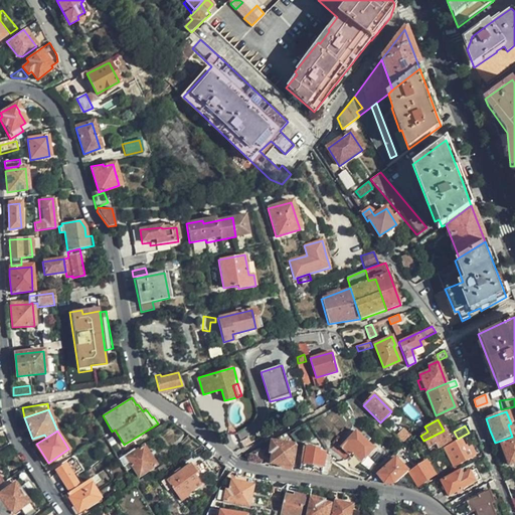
[(450,442),(444,431),(423,441),(427,449),(435,445),(438,449),(450,442)]
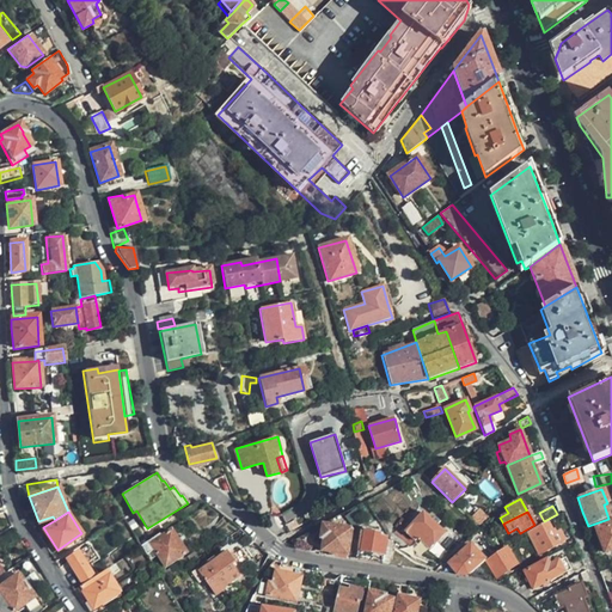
[(430,520),(422,513),(404,530),(415,540),(417,538),(438,558),(444,551),(435,543),(444,534),(435,526),(430,520)]
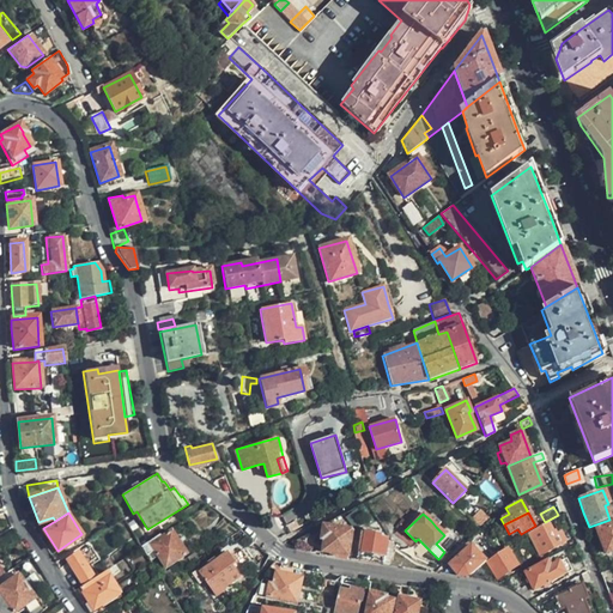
[(404,515),(395,523),(401,529),(410,522),(404,515)]
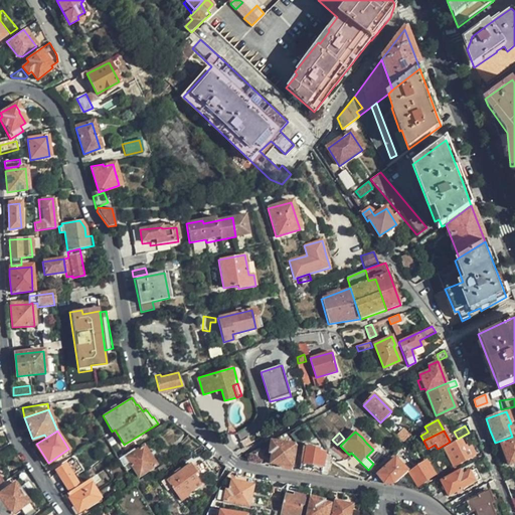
[(470,447),(465,438),(444,449),(454,467),(475,455),(471,447),(470,447)]
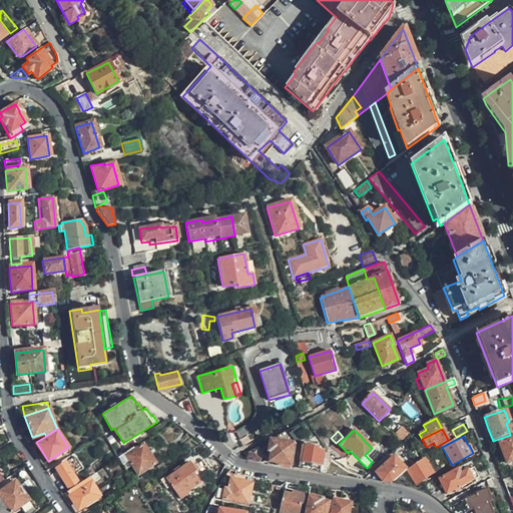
[(512,461),(512,437),(498,443),(502,452),(507,464),(512,461)]
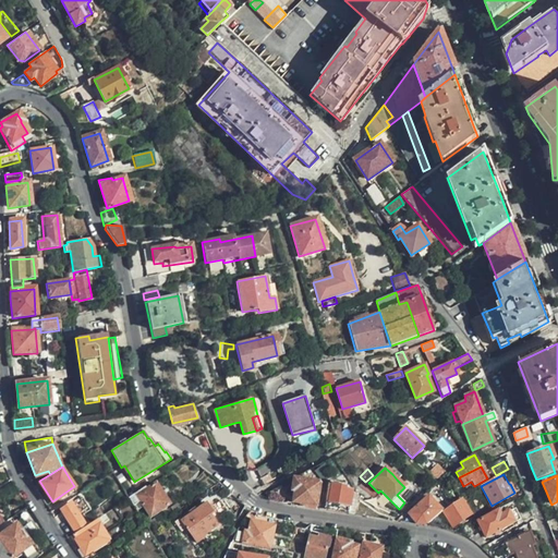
[(109,492),(111,495),(118,489),(109,478),(96,488),(102,497),(109,492)]
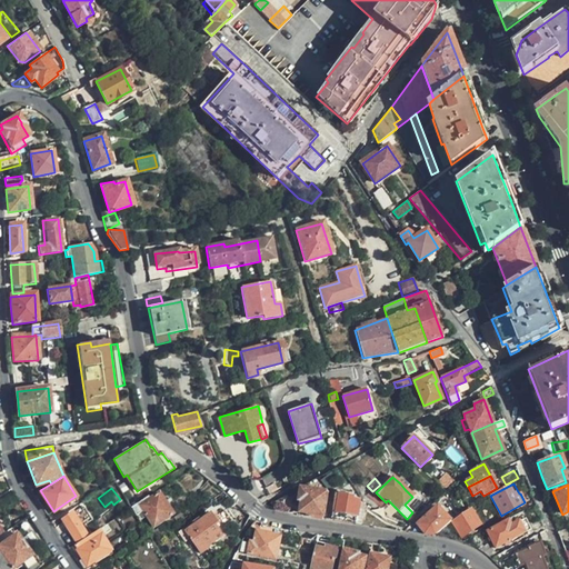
[(325,515),(327,491),(302,488),(300,500),(302,500),(301,511),(312,512),(325,515)]
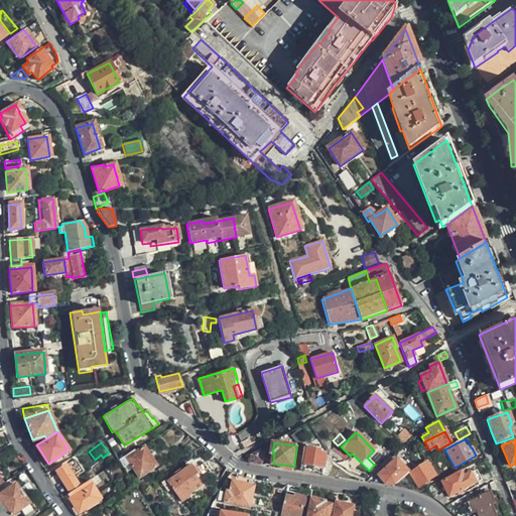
[(18,456),(12,445),(0,453),(0,457),(4,464),(18,456)]
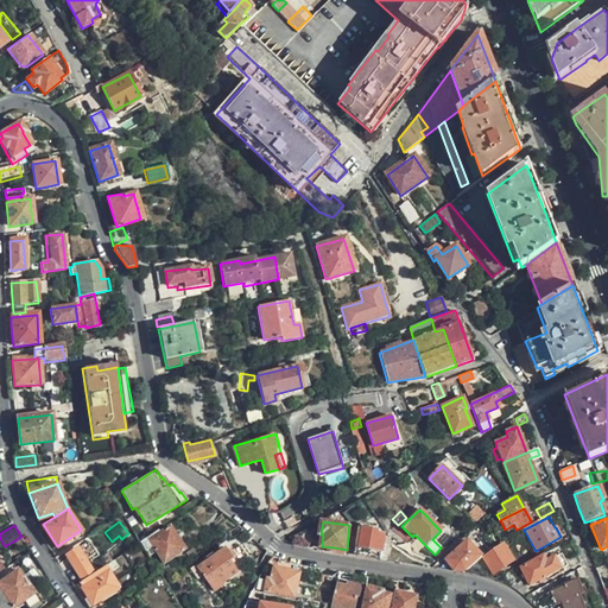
[(159,529),(141,540),(141,543),(147,550),(153,545),(165,563),(187,549),(172,526),(163,532),(159,529)]
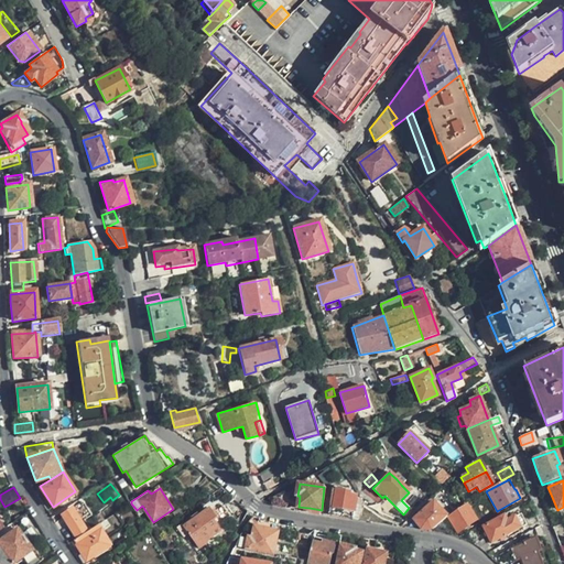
[(354,516),(357,502),(357,496),(349,495),(349,492),(334,489),(331,512),(342,514),(354,516)]
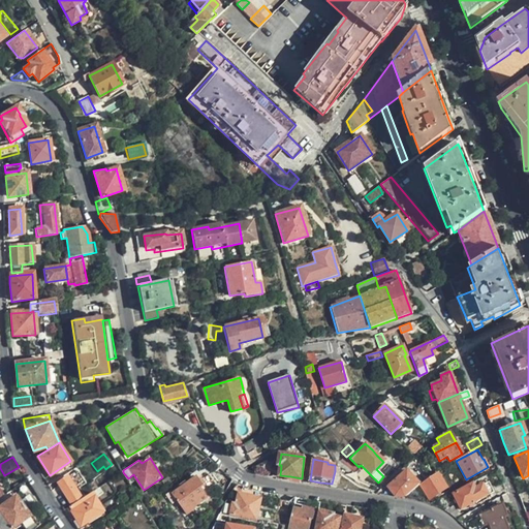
[(270,474),(278,473),(277,460),(269,461),(270,474)]
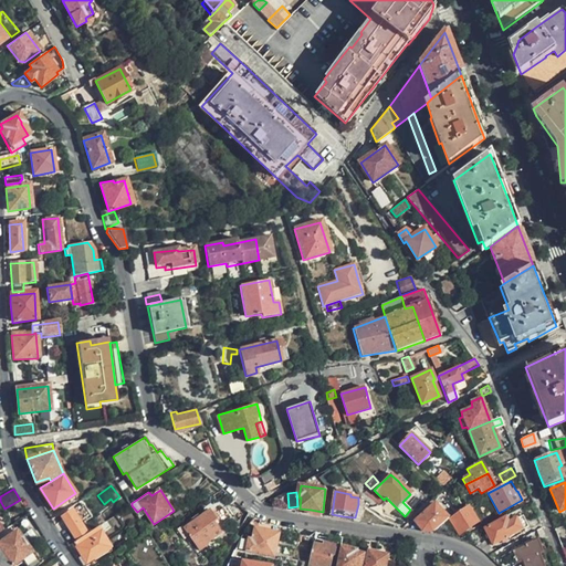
[(430,527),(433,532),(441,525),(448,519),(435,504),(415,522),(422,530),(427,530),(430,527)]
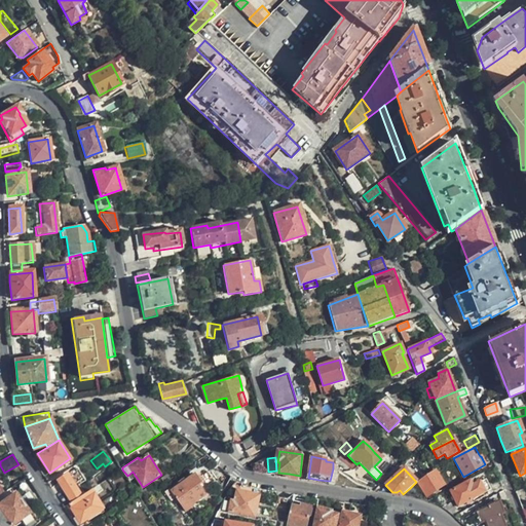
[(85,478),(80,470),(74,473),(79,481),(85,478)]
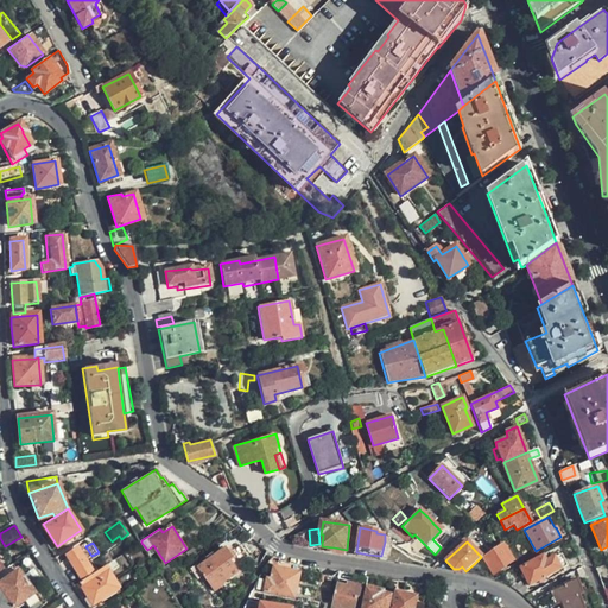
[(504,544),(486,553),(483,556),(494,574),(513,562),(504,544)]
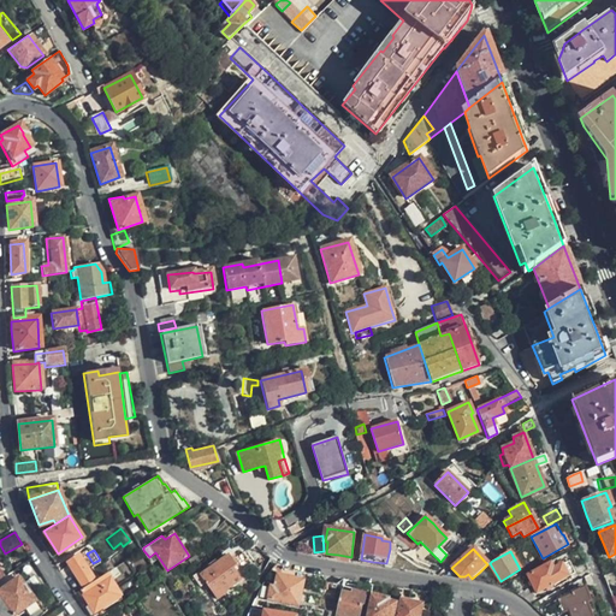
[(76,576),(67,582),(73,592),(94,578),(80,555),(66,562),(69,566),(76,576)]
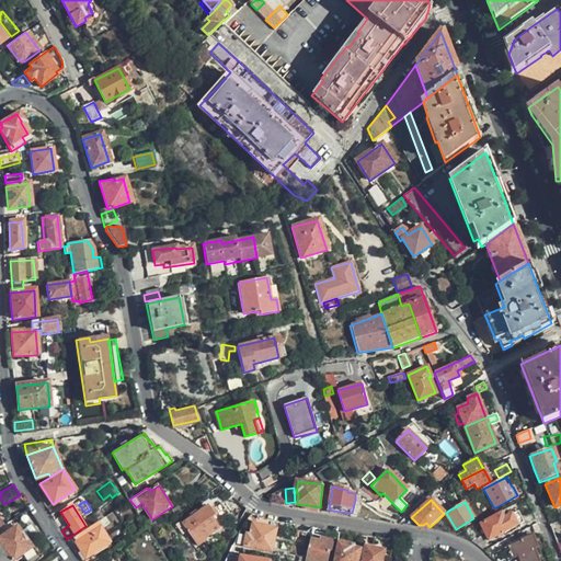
[(218,527),(216,524),(229,512),(222,505),(213,514),(208,507),(183,524),(196,546),(205,540),(204,539),(218,527)]
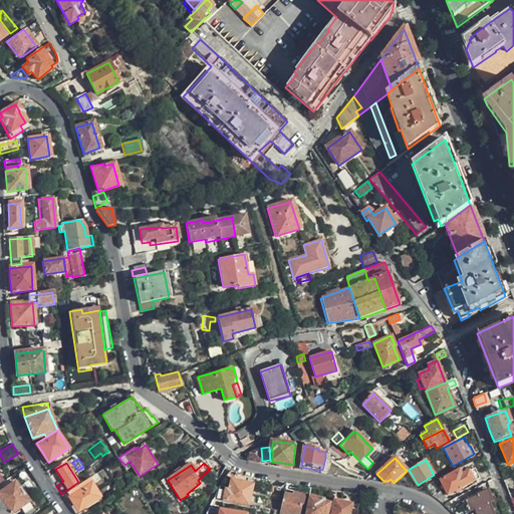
[(475,472),(473,468),(461,475),(458,470),(439,480),(447,495),(478,479),(475,472)]
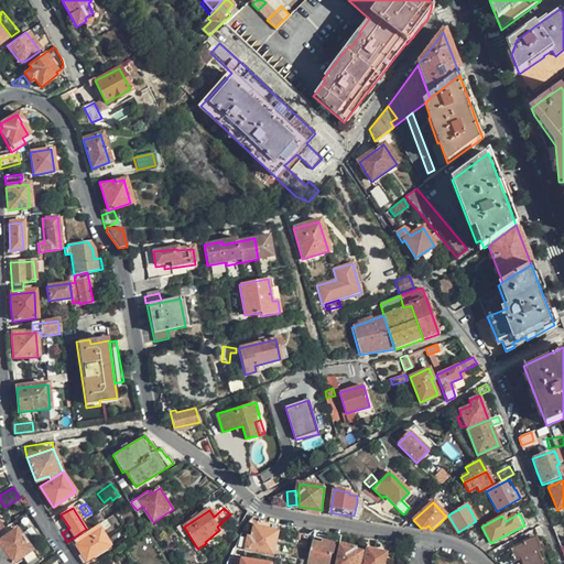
[(529,527),(538,522),(535,514),(524,519),(529,527)]
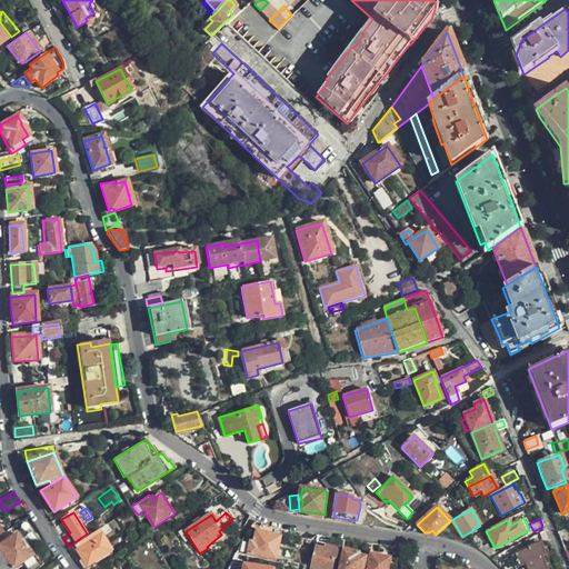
[(116,527),(111,521),(99,530),(101,535),(102,536),(116,527)]
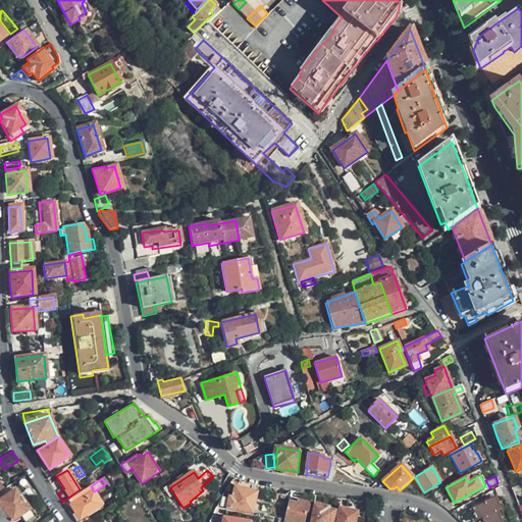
[(58,479),(50,483),(57,493),(64,488),(58,479)]
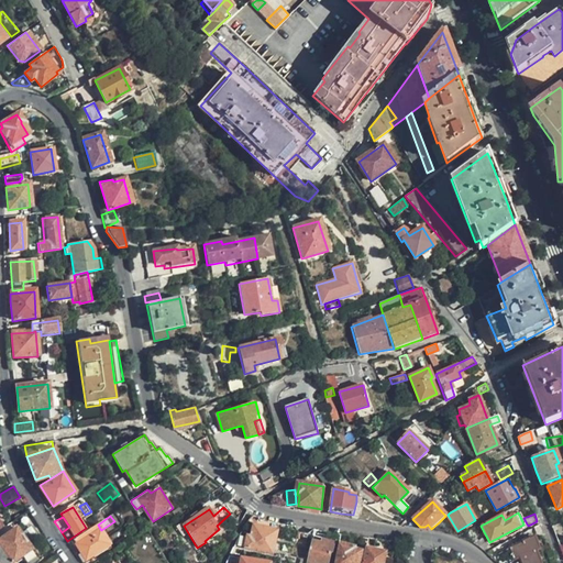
[(273,553),(277,531),(254,526),(252,537),(247,536),(246,548),(273,553)]
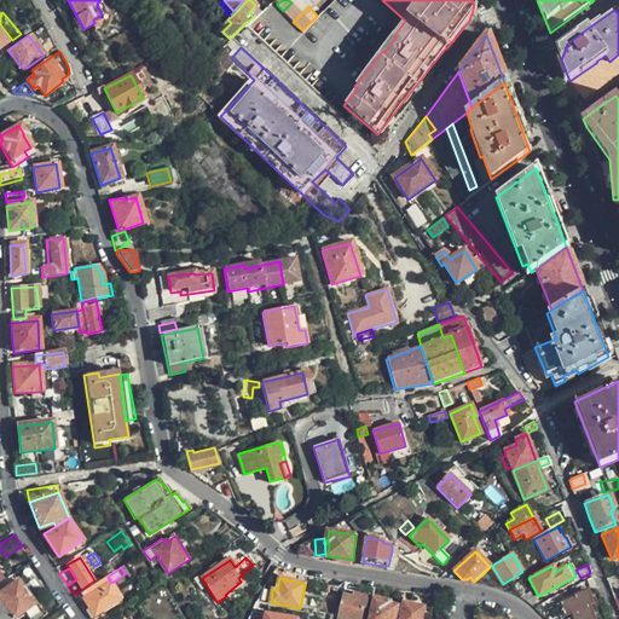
[(590,590),(586,579),(571,588),(574,597),(560,603),(562,612),(568,609),(572,618),(594,618),(590,606),(593,605),(588,591),(590,590)]
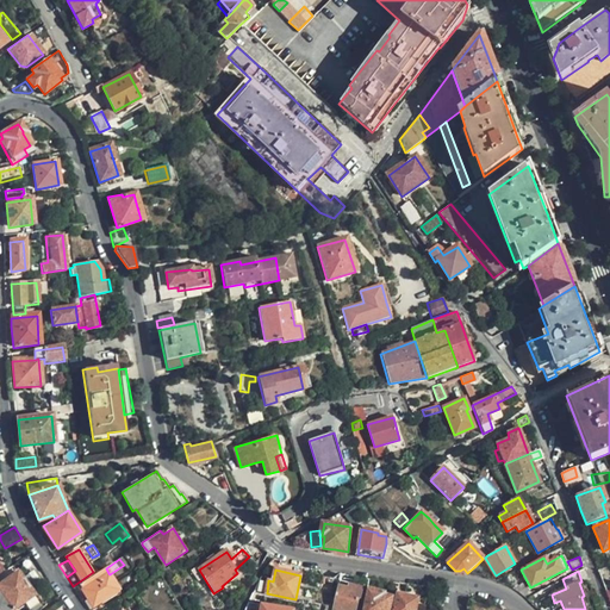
[(37,609),(42,608),(22,578),(17,572),(0,583),(0,609),(11,609),(23,603),(27,609),(37,609)]
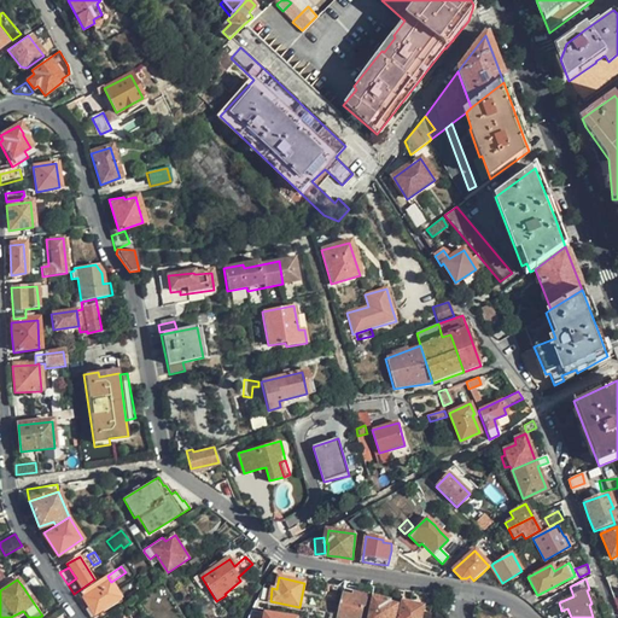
[(121,598),(111,582),(110,581),(83,598),(94,613),(121,598)]
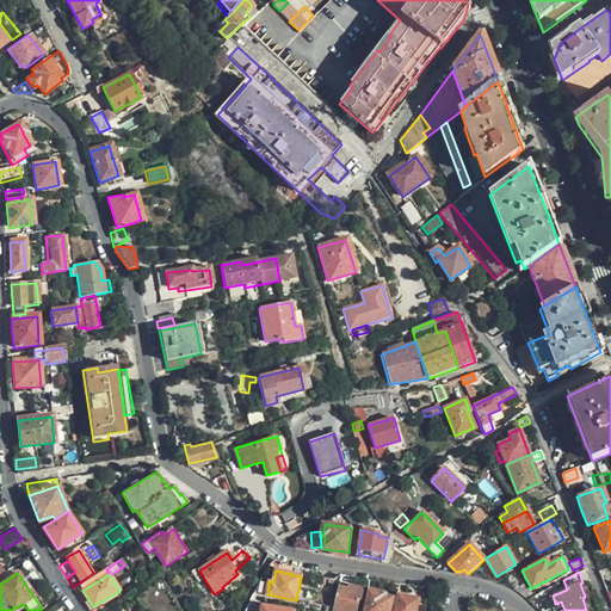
[(331,592),(333,579),(322,576),(320,591),(331,592)]
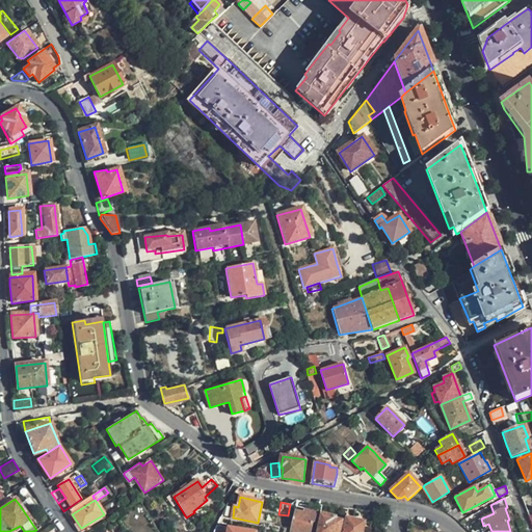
[(300,513),(295,511),(289,531),(310,531),(313,522),(315,523),(317,512),(308,510),(307,514),(300,513)]
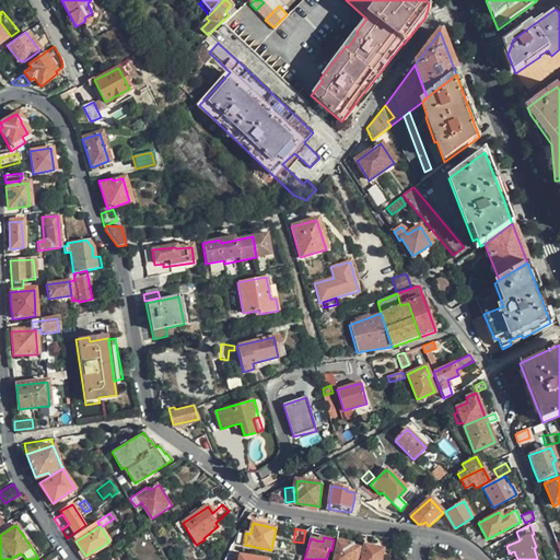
[(480,538),(471,541),(480,549),(485,546),(480,538)]
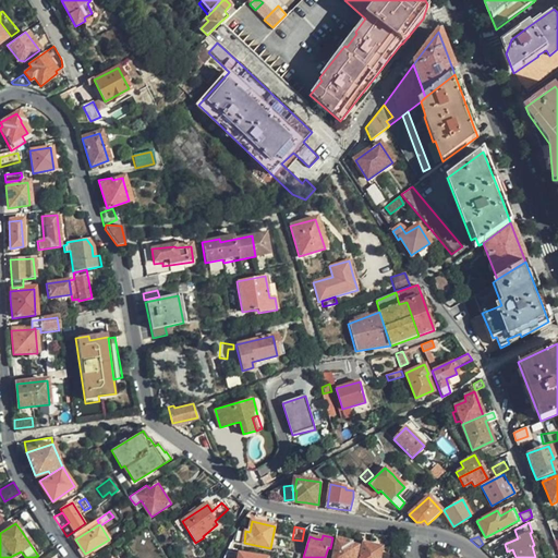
[(343,541),(337,540),(332,557),(354,557),(358,546),(352,544),(352,543),(343,541)]
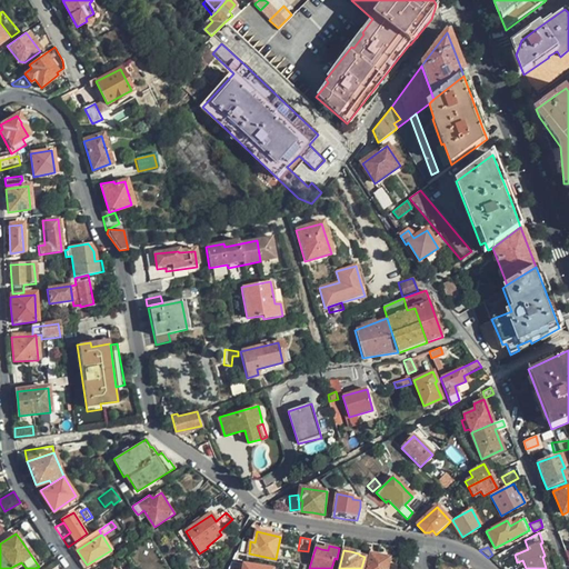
[(386,568),(389,559),(379,557),(370,555),(367,568),(386,568)]
